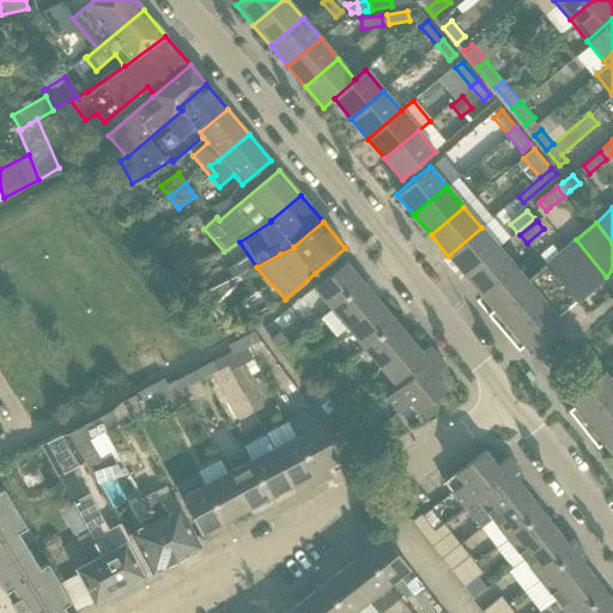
[(448,256),(466,277),(498,248),(481,228),(448,256)]
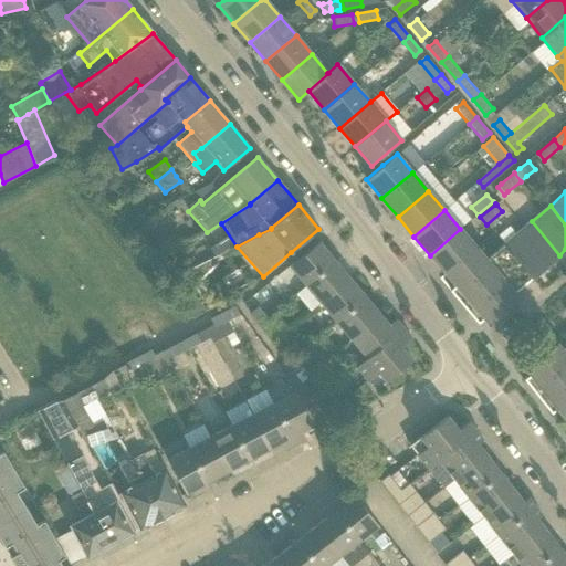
[(532,221),(513,238),(541,272),(559,255),(532,221)]
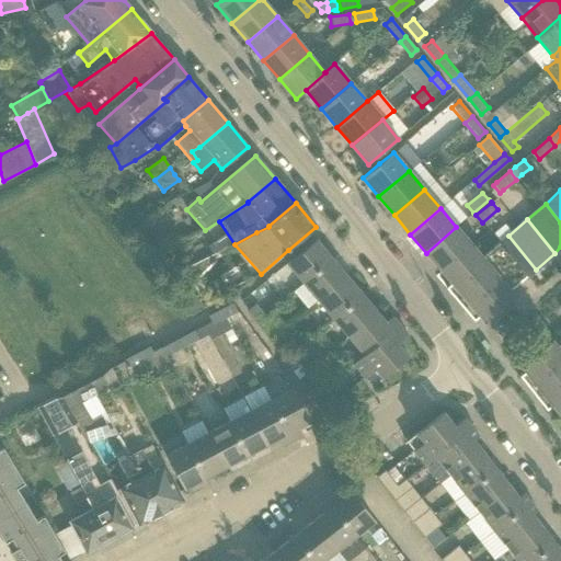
[(426,253),(442,272),(472,245),(456,227),(426,253)]
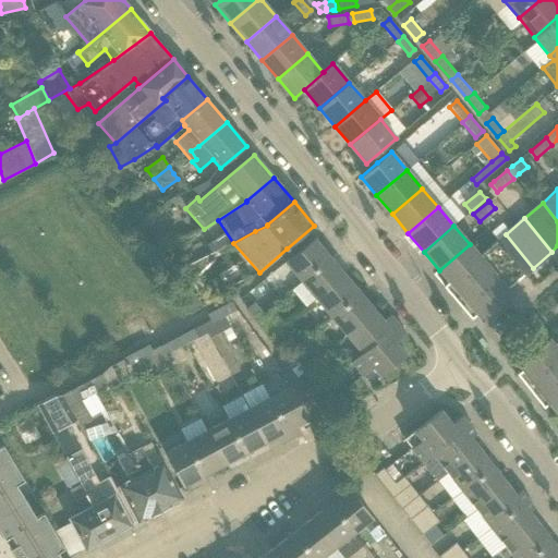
[(470,244),(439,270),(449,282),(444,287),(472,319),(477,314),(483,320),(508,300),(512,295),(508,289),(533,268),(506,234),(480,256),(470,244)]
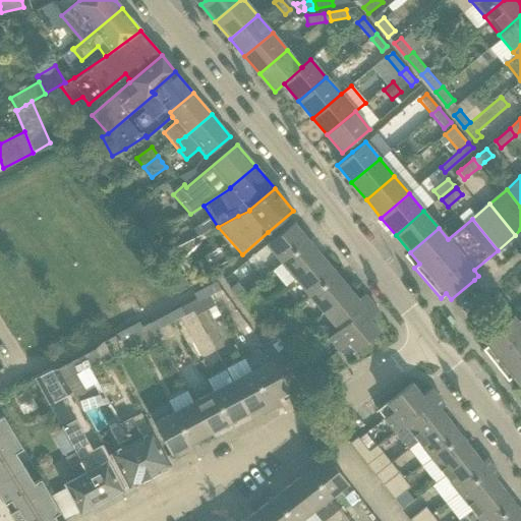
[(267,245),(281,263),(308,239),(293,222),(286,228),(267,245)]
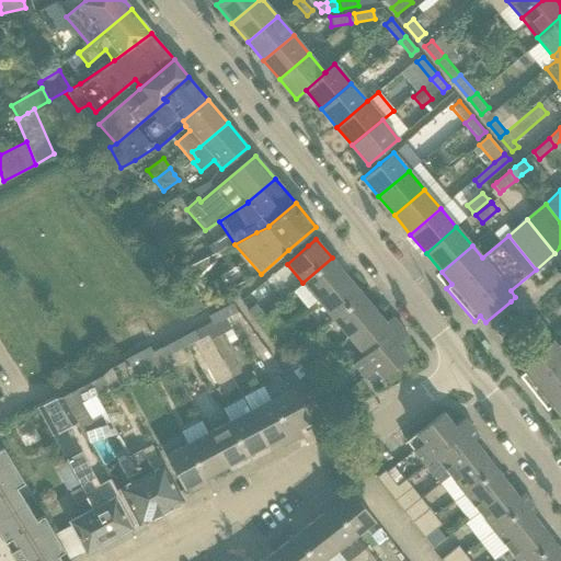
[(302,283),(318,300),(347,276),(332,258),(302,283)]
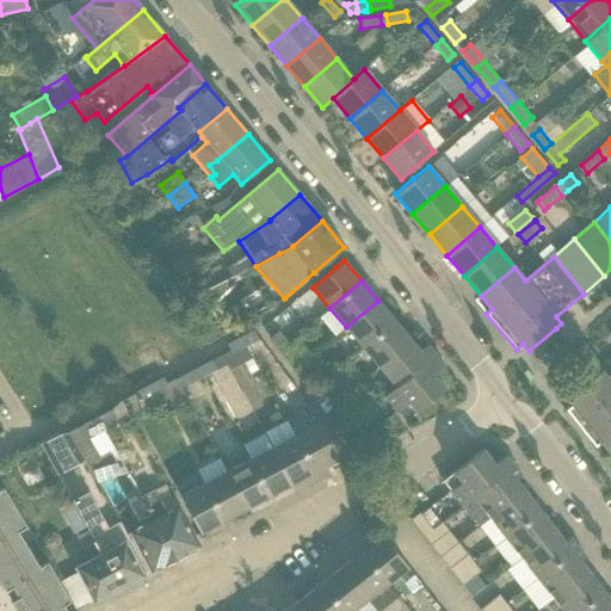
[(346,327),(363,347),(394,321),(378,301),(346,327)]
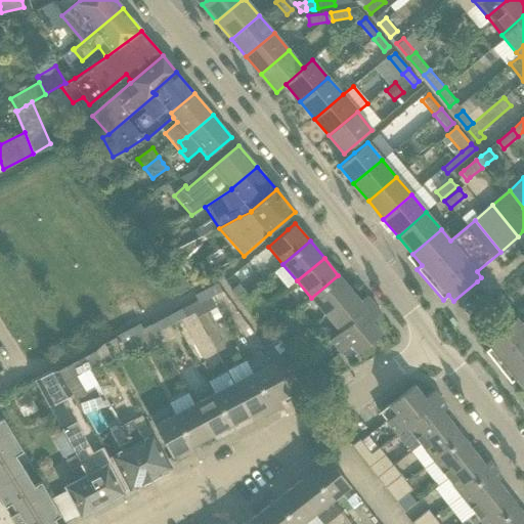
[(311,298),(325,314),(352,292),(338,275),(311,298)]
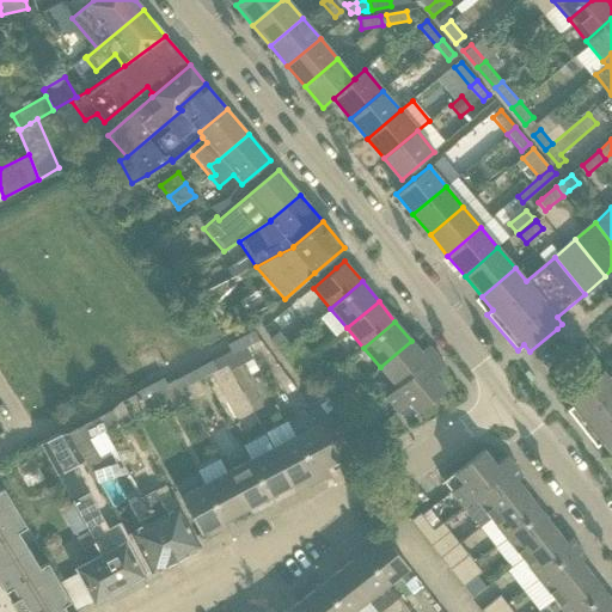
[(254,331),(243,338),(246,346),(248,348),(259,341),(258,340),(254,331)]
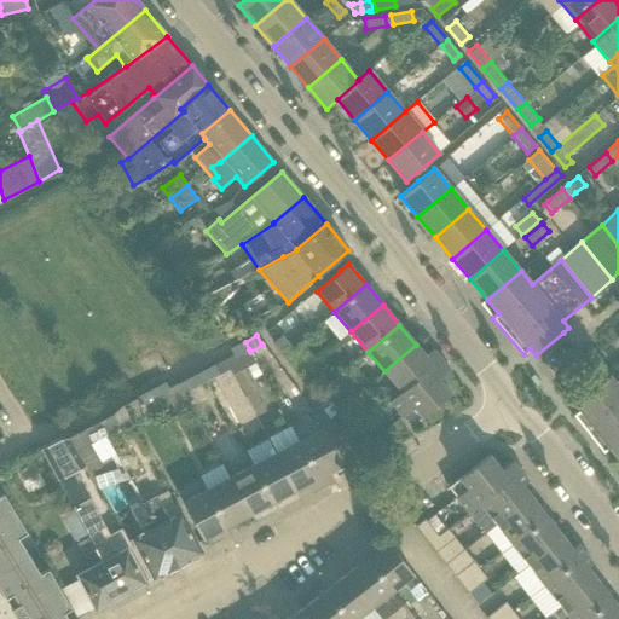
[(273,341),(272,342),(282,356),(284,353),(285,352),(288,351),(290,348),(282,335),(281,335),(279,337),(276,340),(273,341)]
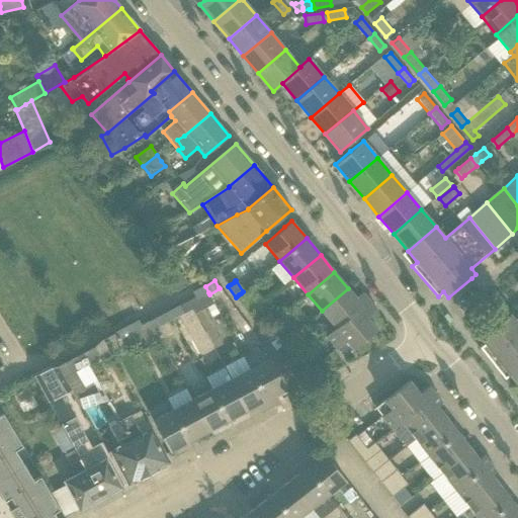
[(205,286),(194,292),(198,298),(198,300),(209,294),(208,292),(205,286)]
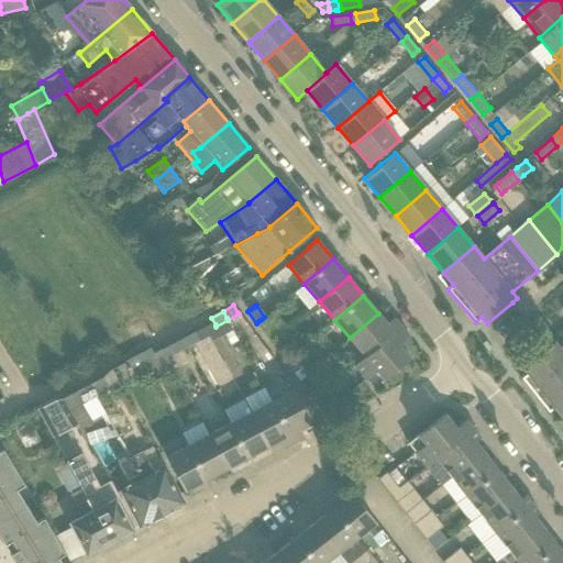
[(350,338),(365,356),(401,327),(394,318),(387,323),(378,313),(350,338)]
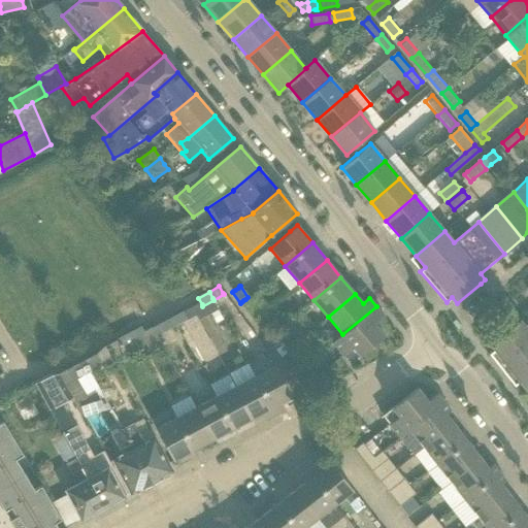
[(242,301),(240,303),(248,314),(248,312),(250,311),(251,310),(254,307),(256,306),(248,297),(245,299),(243,300),(242,301)]
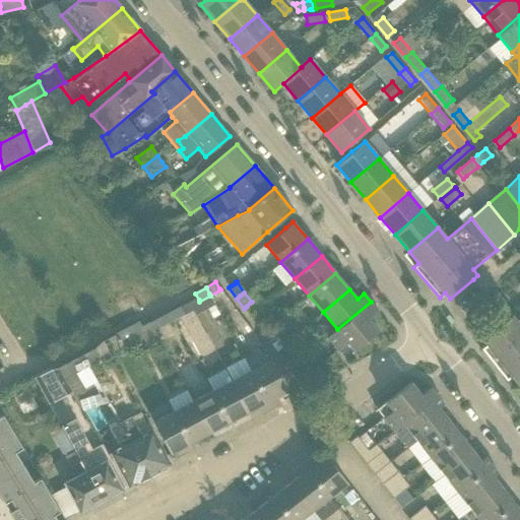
[(199,302),(198,299),(189,303),(193,310),(195,314),(214,303),(210,296),(199,302)]
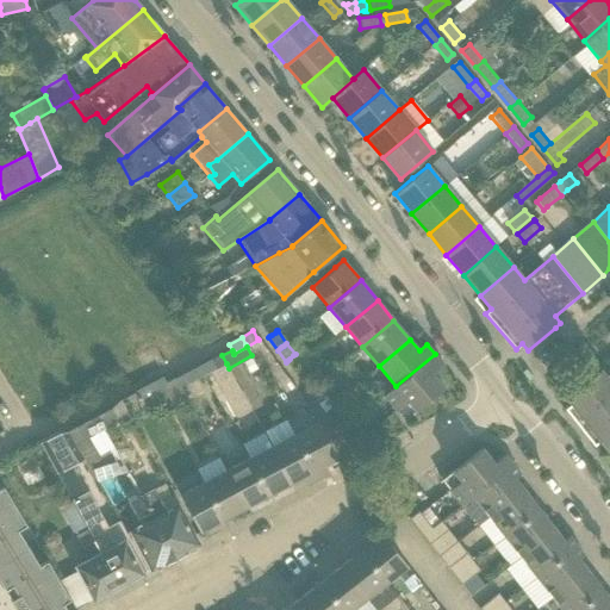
[(435,354),(396,386),(385,397),(406,422),(444,387),(433,373),(443,363),(435,354)]
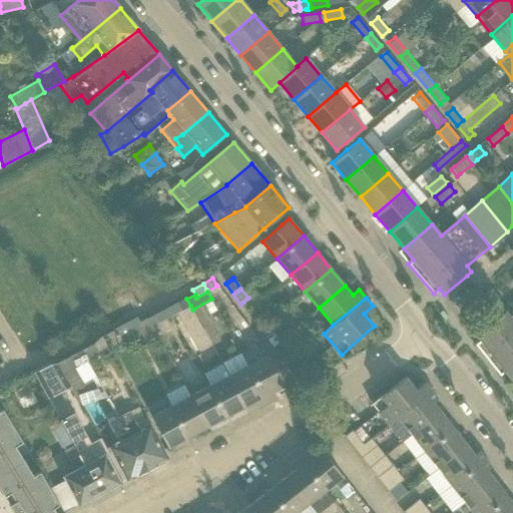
[(190,306),(186,299),(177,303),(181,311),(190,306)]
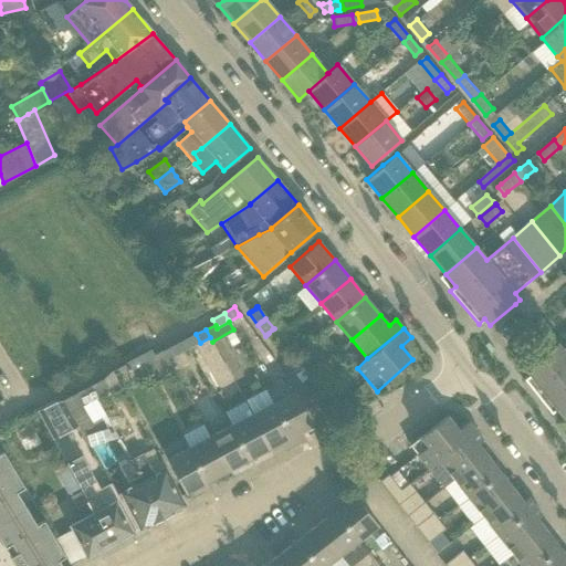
[(196,334),(185,339),(189,348),(200,343),(196,334)]
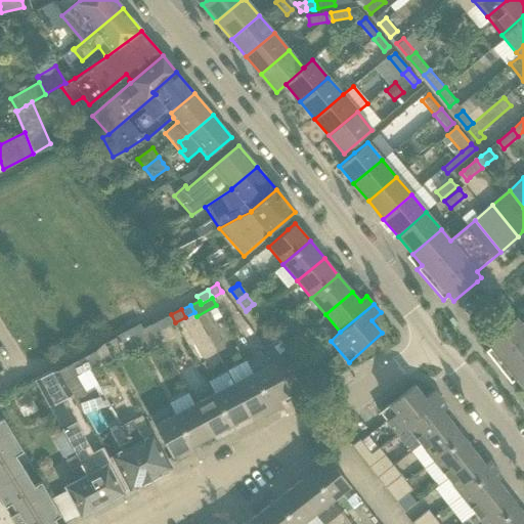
[(175,322),(171,314),(160,320),(165,329),(175,322)]
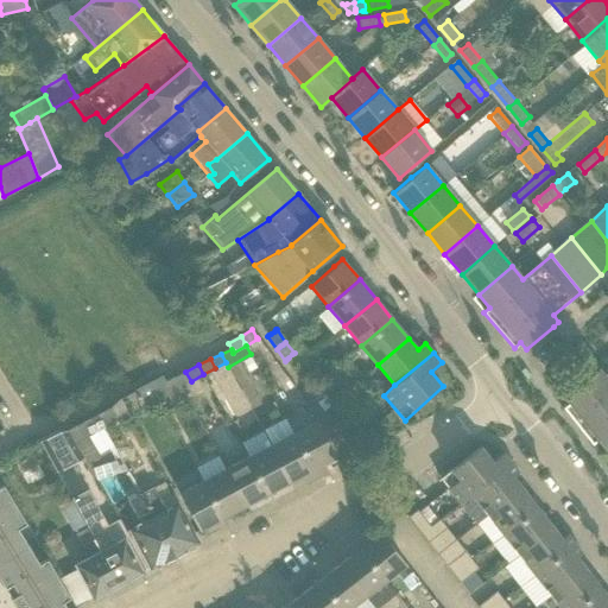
[(599,439),(607,450),(607,372),(603,377),(599,369),(565,396),(570,403),(563,409),(593,445),(599,439)]
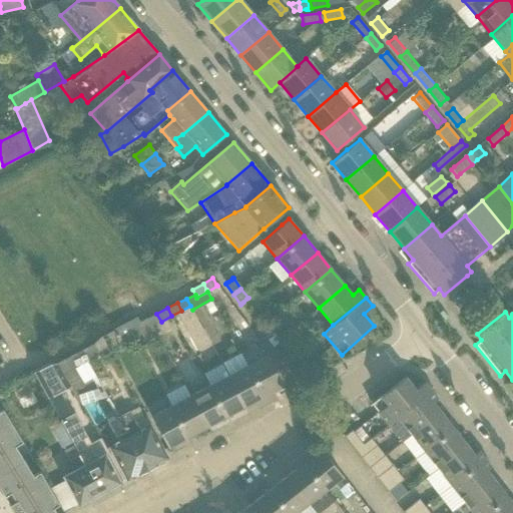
[(148,318),(152,327),(161,322),(156,314),(148,318)]
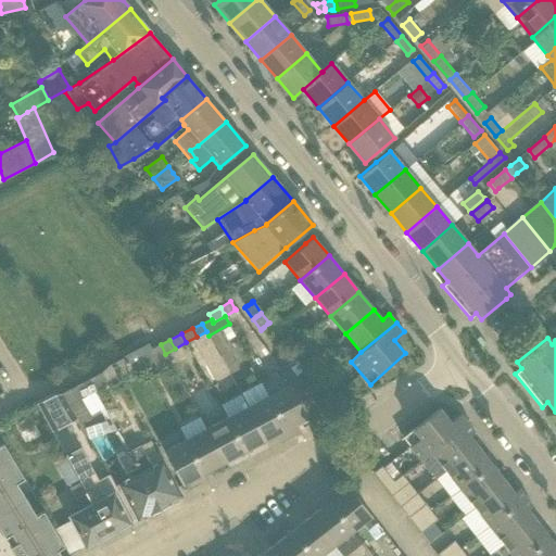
[(274,346),(281,357),(289,351),(281,341),(274,346)]
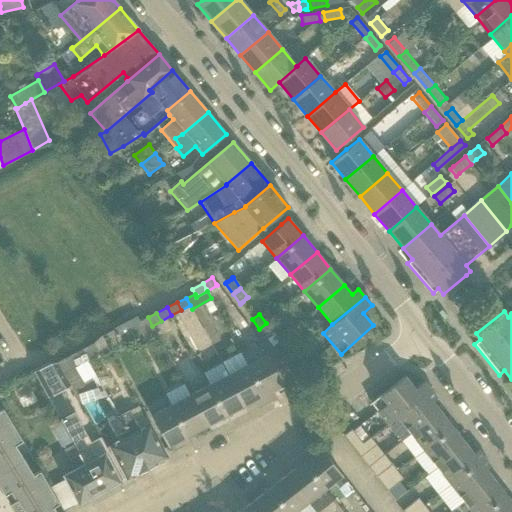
[(136,317),(126,322),(130,330),(141,324),(139,322),(136,317)]
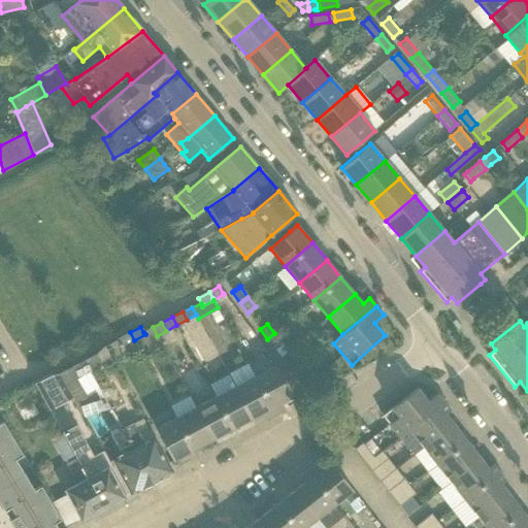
[(157,336),(153,327),(143,332),(145,334),(134,340),(140,351),(160,340),(157,336)]
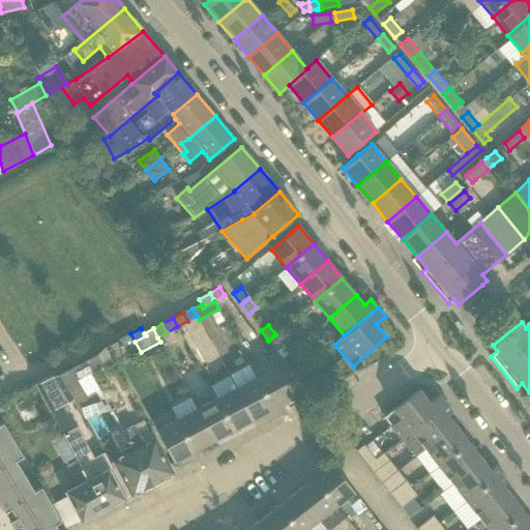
[(135,342),(130,333),(118,340),(122,348),(135,342)]
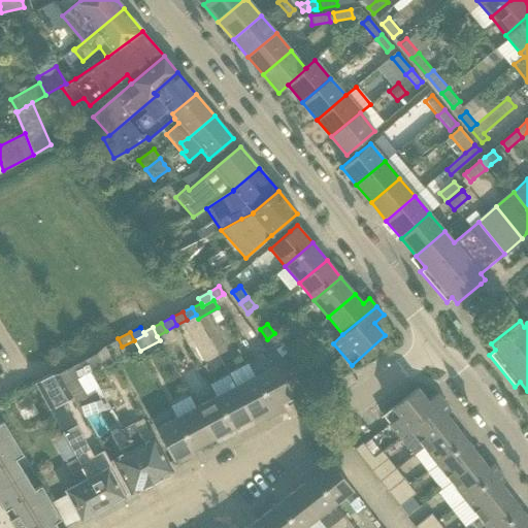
[(274,333),(267,339),(275,350),(283,344),(274,333)]
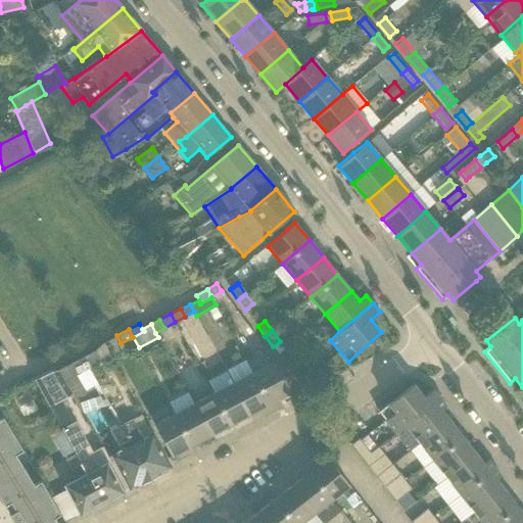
[(96,350),(82,358),(88,370),(89,370),(102,363),(96,350)]
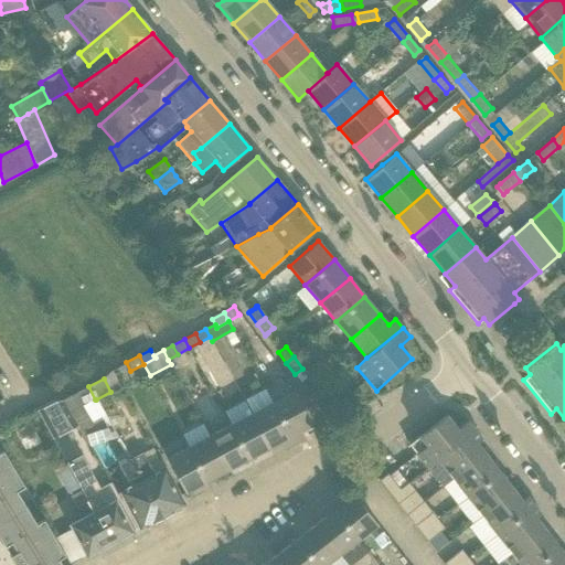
[(306,390),(315,402),(322,396),(315,384),(306,390)]
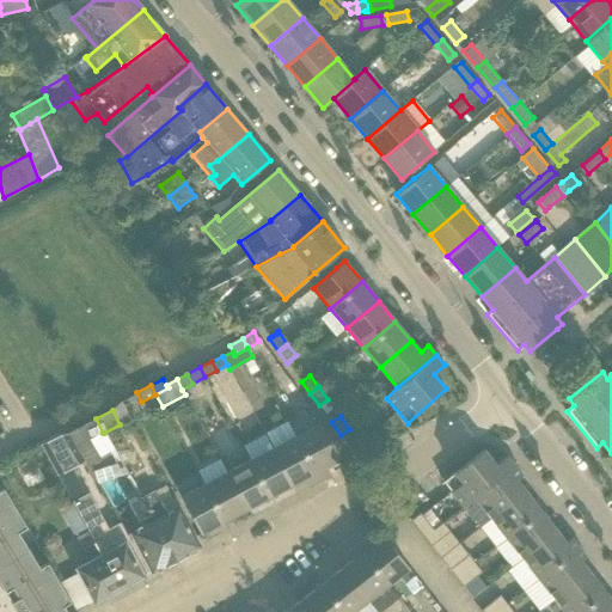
[(96,418),(67,434),(75,448),(90,440),(103,433),(96,418)]
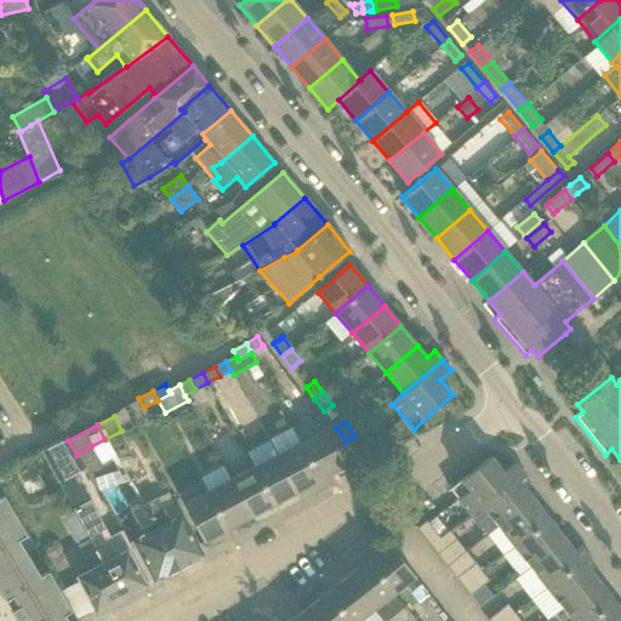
[(292,428),(269,440),(277,455),(296,491),(308,485),(313,494),(324,488),(300,443),(292,428)]
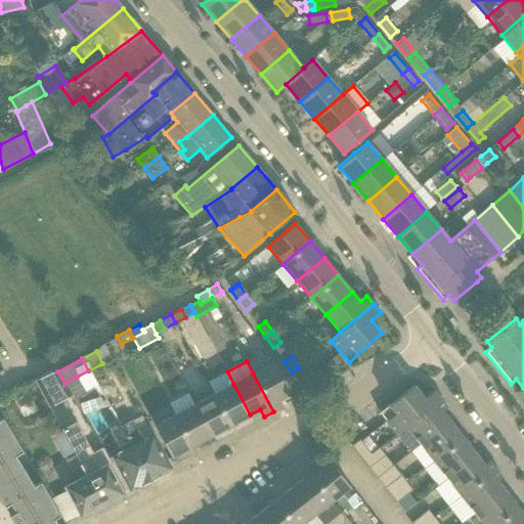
[(273,362),(253,374),(273,411),(282,406),(278,399),(290,394),(273,362)]
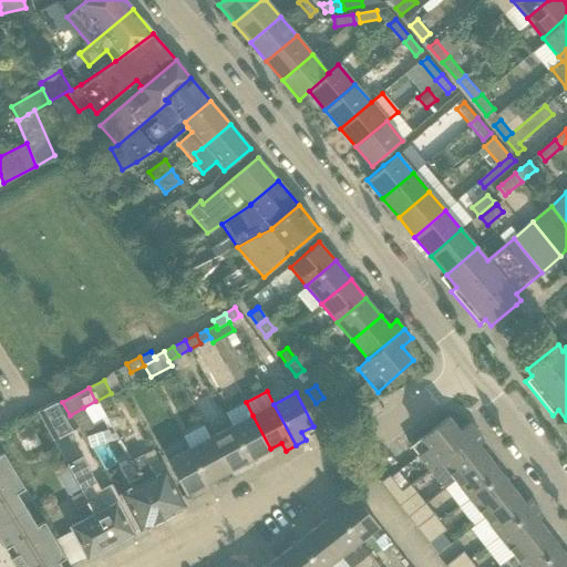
[(332,393),(326,400),(333,409),(341,402),(332,393)]
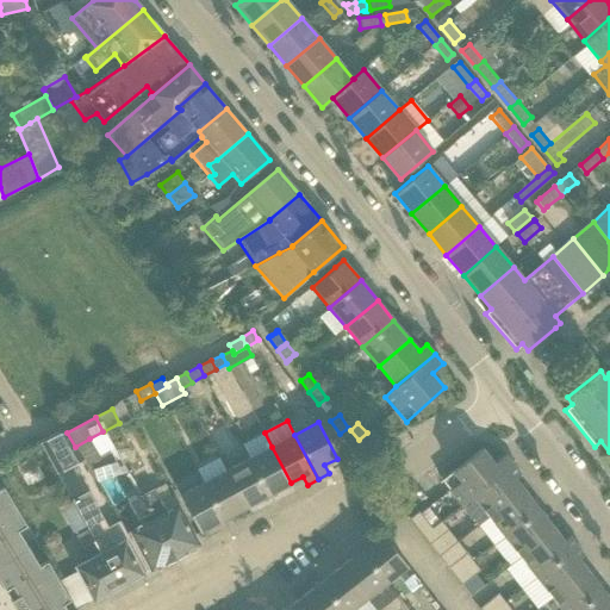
[(103,431),(89,439),(110,474),(124,466),(104,431),(103,431)]
